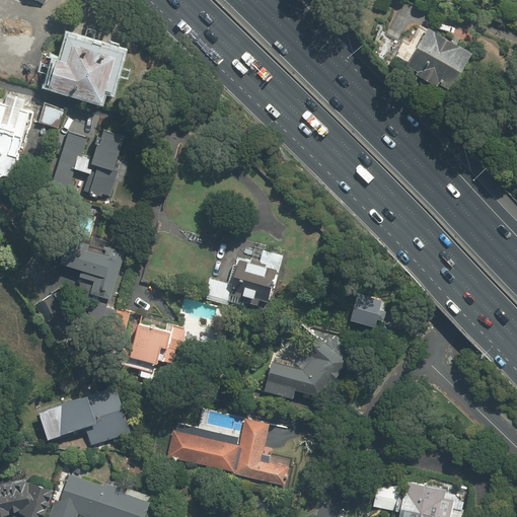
[(474,54),(428,28),(407,68),(417,73),(416,76),(438,88),(440,86),(452,93),(474,54)]
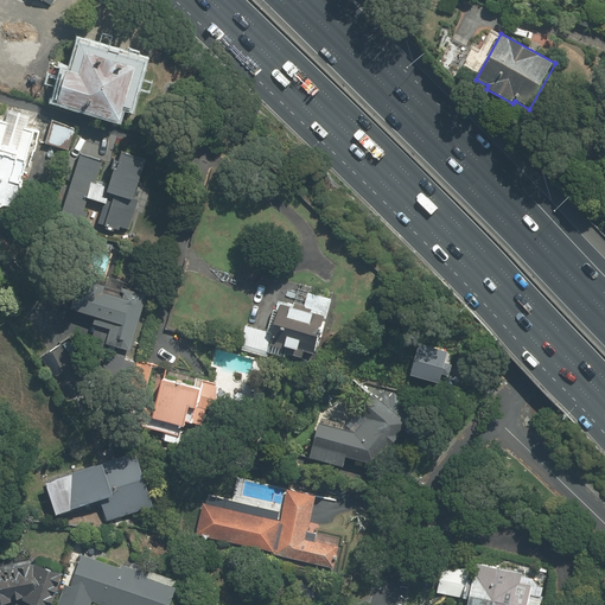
[(144,62),(78,43),(71,69),(65,67),(56,100),(120,118),(128,91),(135,94),(144,62)]
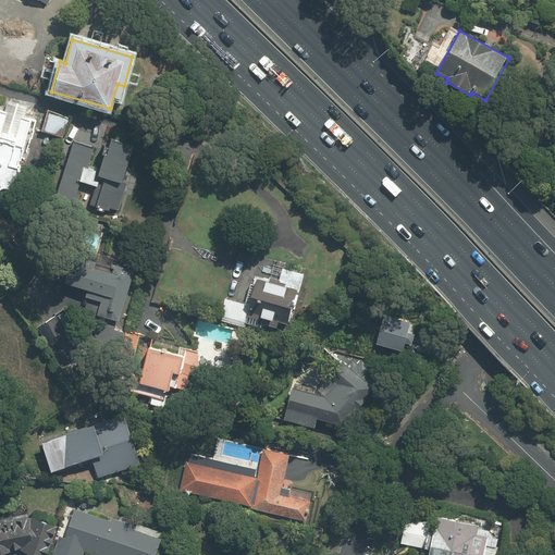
[(152,59),(142,71),(153,82),(164,71),(152,59)]
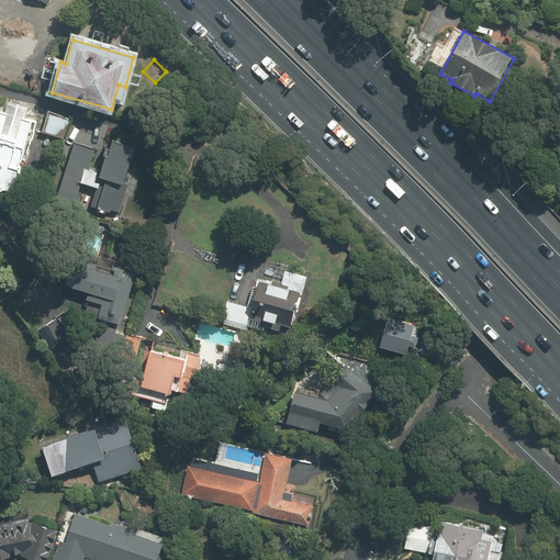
[(23,164),(35,120),(25,118),(28,107),(11,102),(8,113),(0,111),(0,192),(11,185),(22,188),(29,166),(23,164)]
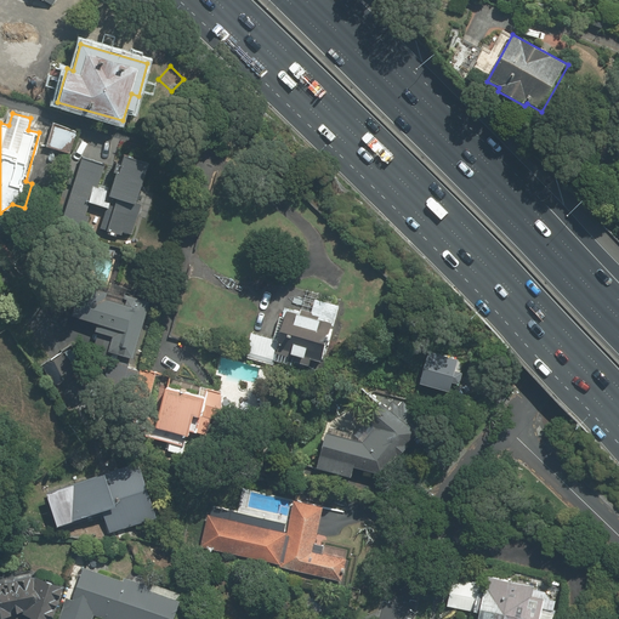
[(80,132),(52,125),(47,146),(75,153),(80,132)]
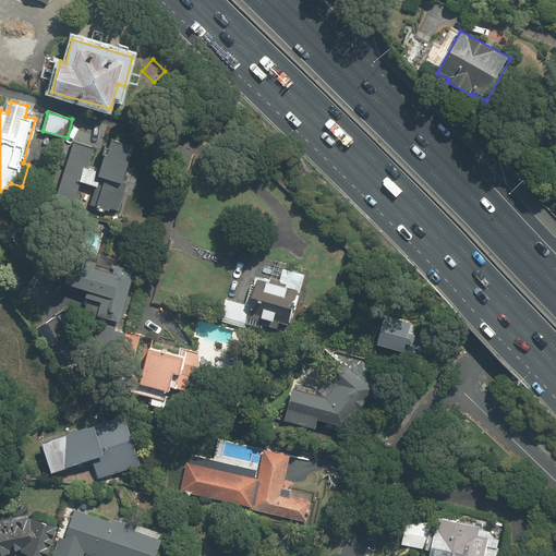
[(79,195),(81,186),(94,190),(98,177),(105,179),(98,201),(91,198),(87,212),(110,218),(112,210),(124,214),(132,186),(125,180),(135,144),(111,136),(108,148),(101,146),(99,157),(104,158),(99,172),(88,169),(94,152),(73,145),(60,191),(79,195)]
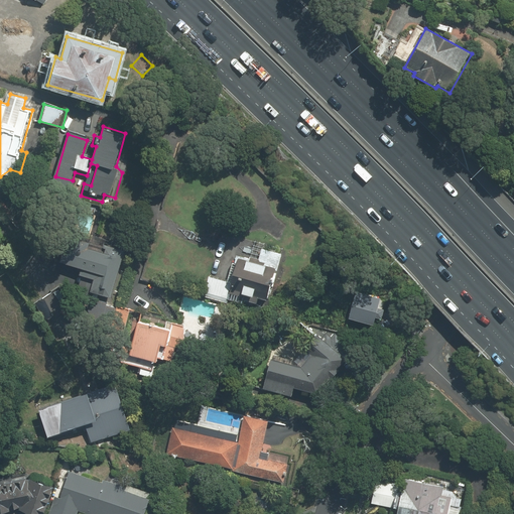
[(105,253),(89,249),(91,241),(66,235),(63,242),(57,263),(79,269),(76,282),(92,286),(90,294),(113,300),(124,260),(126,251),(107,245),(105,253)]
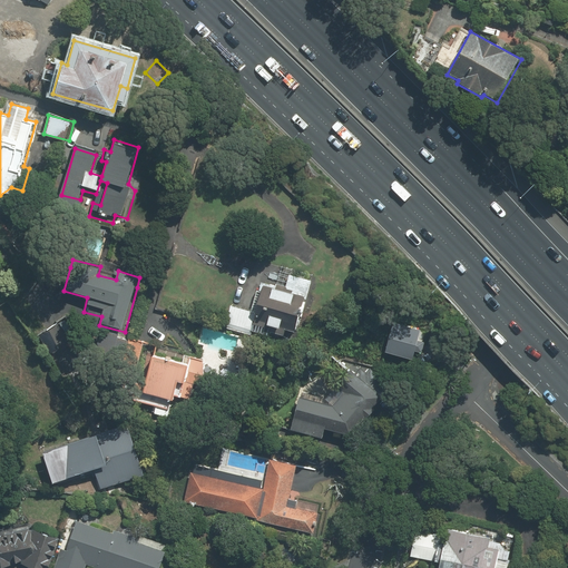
[(299,333),(311,283),(285,276),(282,291),(260,285),(253,314),(229,307),(225,326),(280,340),(281,335),(287,336),(289,331),(299,333)]
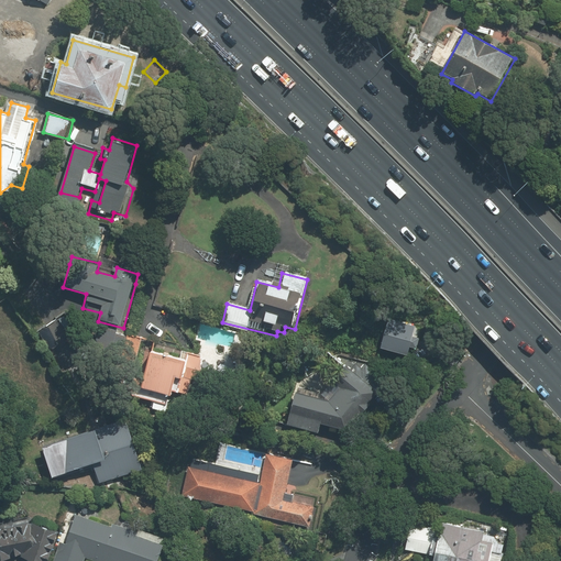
[(387,318),(380,347),(408,353),(409,347),(415,348),(418,336),(411,334),(414,323),(387,318)]
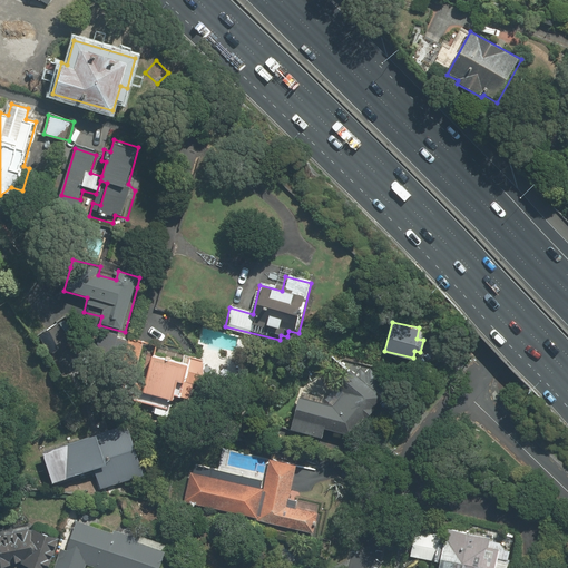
[(123,382),(133,344),(97,334),(87,372),(123,382)]
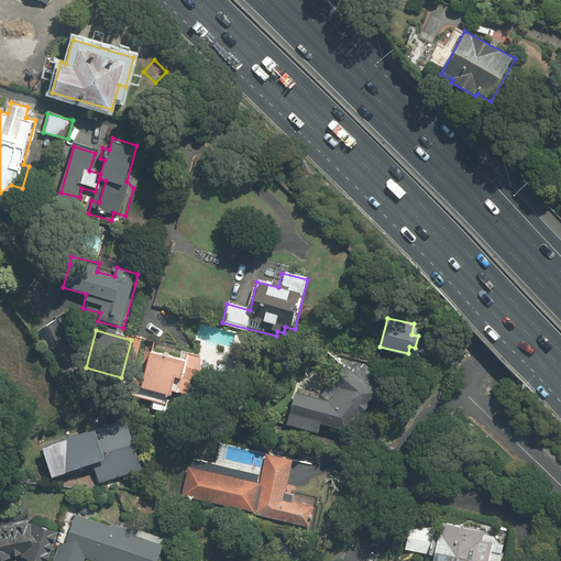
[(204,355),(143,340),(136,365),(146,367),(143,383),(186,394),(191,374),(198,376),(204,355)]
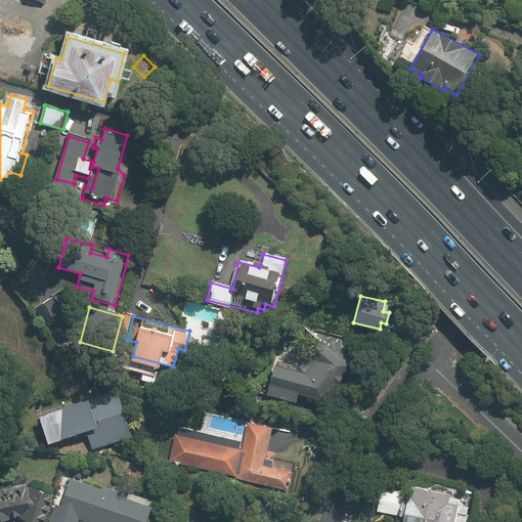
[(324,397),(352,358),(325,339),(311,359),(295,347),(277,359),(271,358),(267,377),(270,378),(267,394),(300,401),(302,392),(324,397)]
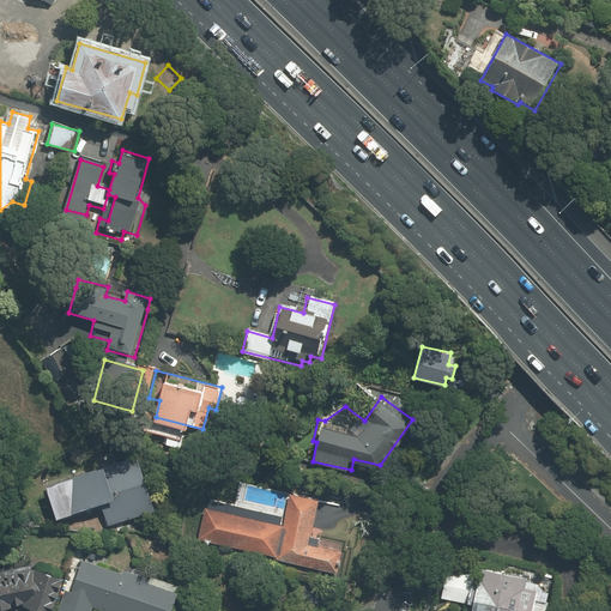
[(155,507),(135,454),(40,487),(52,521),(108,502),(115,521),(155,507)]
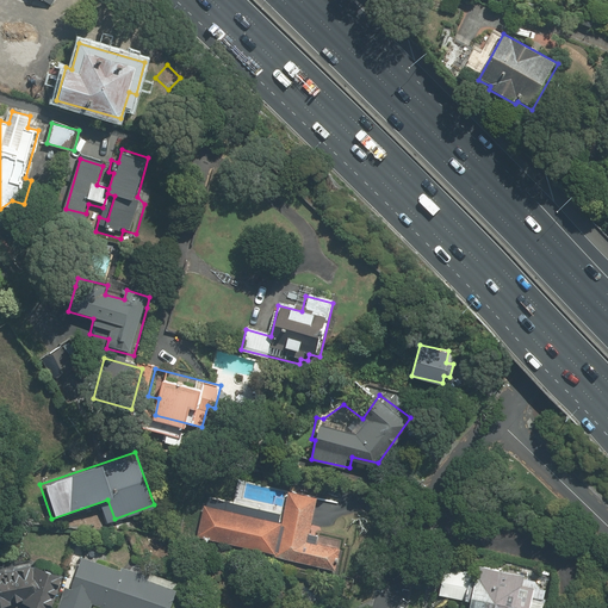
[(315,515),(284,508),(280,526),(206,509),(200,541),(335,571),(340,548),(309,541),(315,515)]
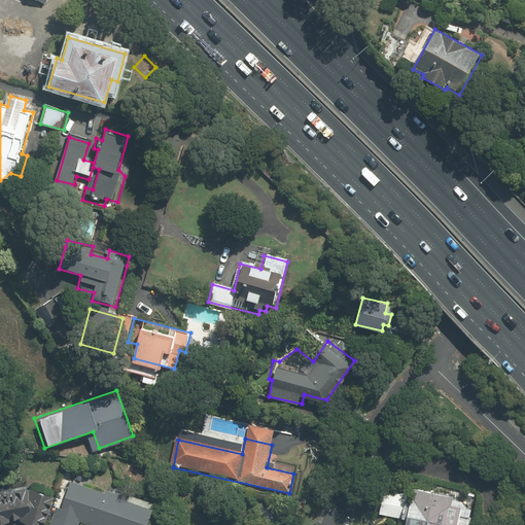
[(151,524),(156,508),(71,482),(63,511),(54,516),(50,524),(151,524)]
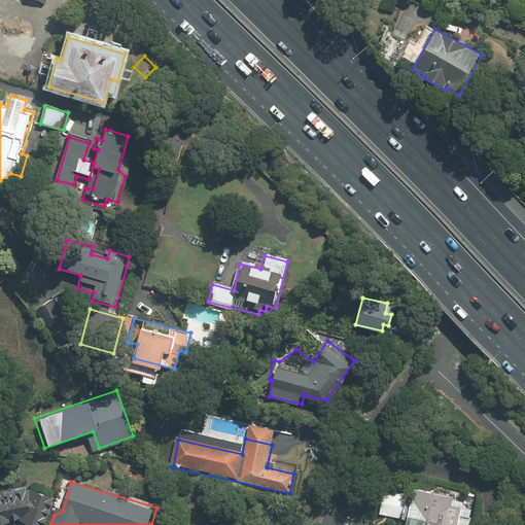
[(468,524),(471,511),(454,508),(458,491),(415,482),(405,524),(468,524)]
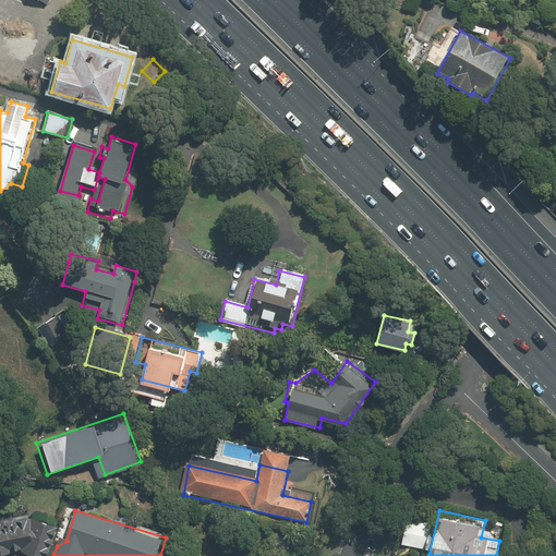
[(47,555),(57,521),(33,514),(31,522),(1,524),(0,516),(0,542),(26,541),(22,554),(27,555),(47,555)]
